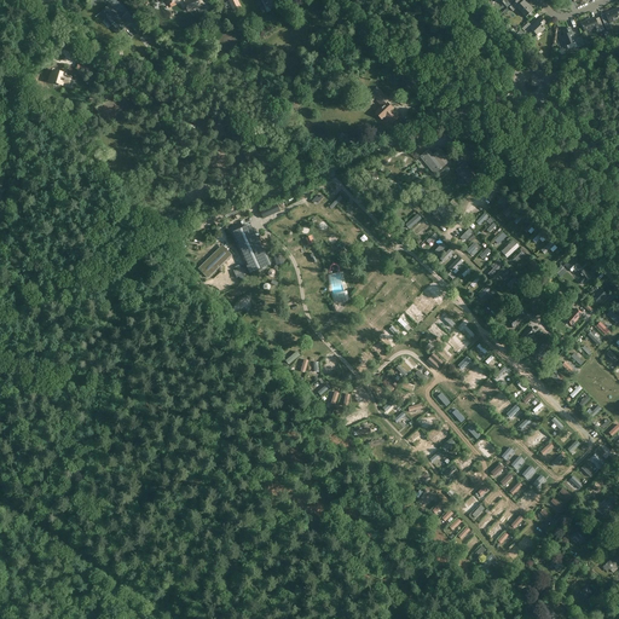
[(191,0),(185,3),(189,11),(204,5),(202,0),(191,0)]
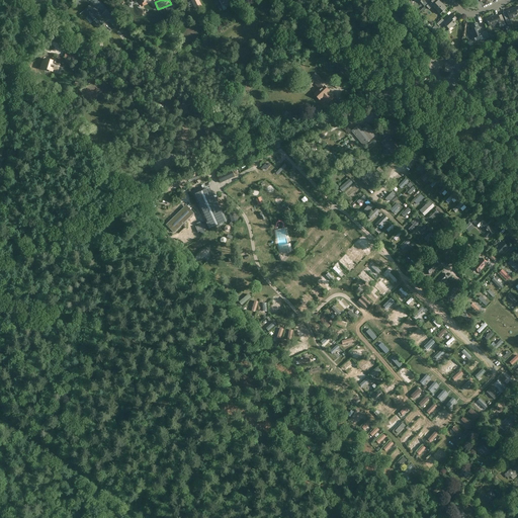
[(191,0),(196,9),(201,7),(197,0),(191,0)]
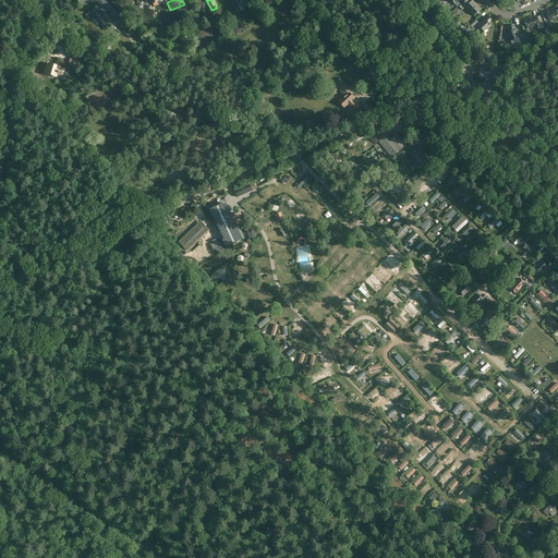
[(462,4),(461,3),(459,5),(462,10),(466,7),(474,15),(481,9),(473,0),(469,4),(465,1),(462,4)]
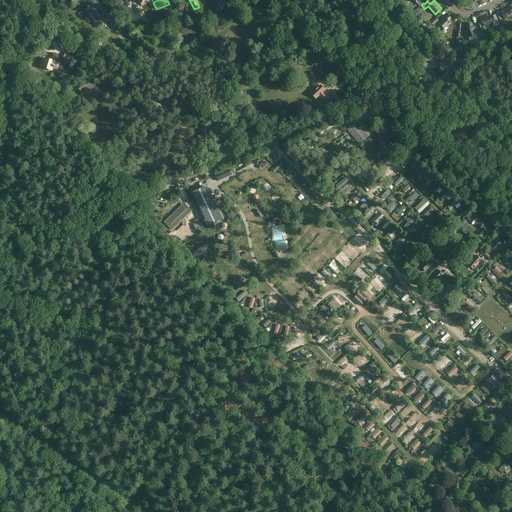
[(97,12),(90,4),(82,11),(97,28),(107,19),(102,13),(101,14),(98,11),(97,12)]
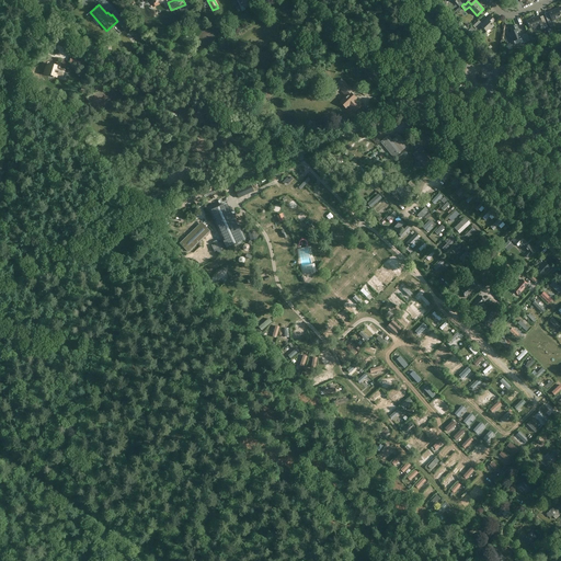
[(549,14),(546,15),(550,26),(553,25),(551,21),(556,19),(556,20),(560,18),(560,16),(560,15),(560,7),(548,12),(549,14)]
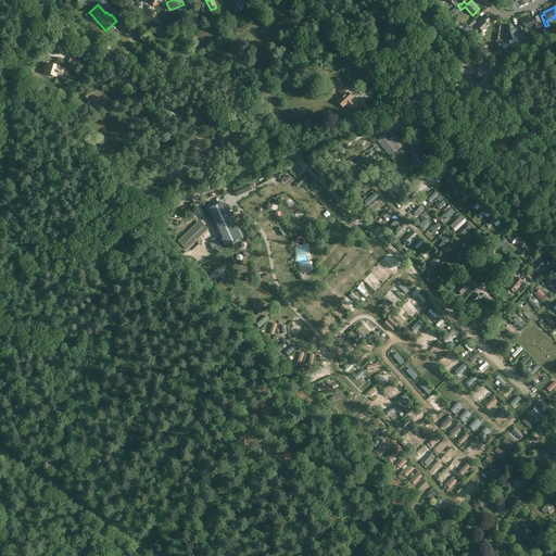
[(475,21),(469,26),(471,29),(476,25),(482,32),(484,29),(485,30),(490,26),(488,24),(490,21),(485,16),(478,24),(475,21)]
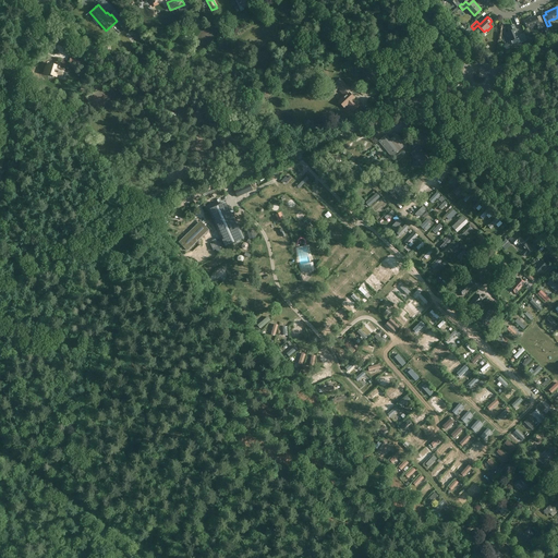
[(536,16),(524,21),(526,28),(537,24),(540,29),(541,28),(544,27),(542,21),(538,22),(536,17),(536,16)]
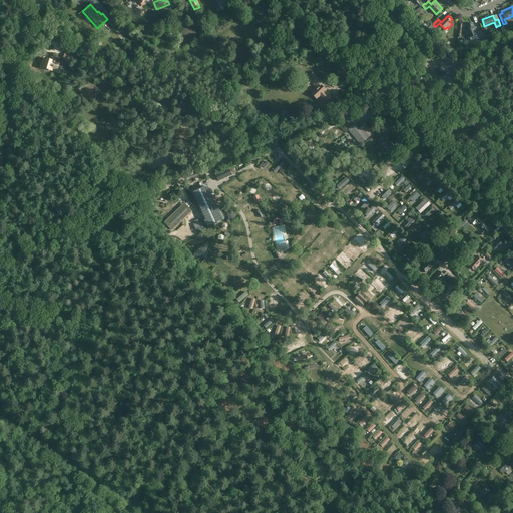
[(113,19),(109,23),(114,28),(118,24),(113,19)]
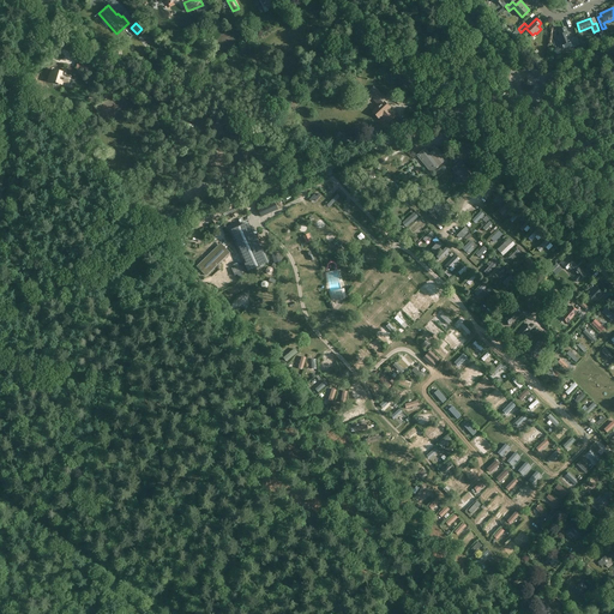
[(560,42),(563,46),(571,42),(572,47),(573,48),(577,46),(573,38),(570,40),(565,28),(559,31),(560,35),(557,36),(559,42),(560,42)]
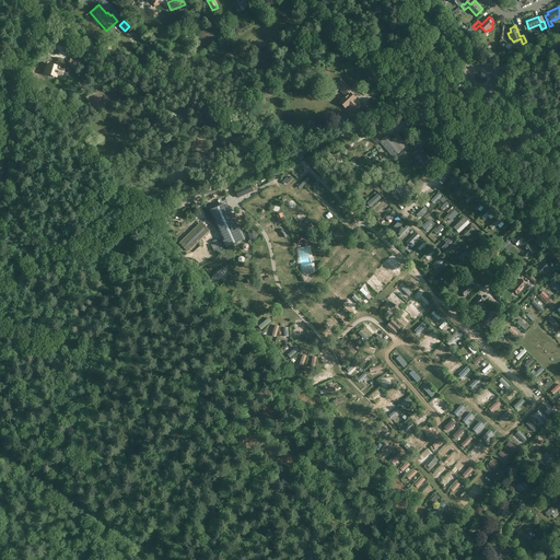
[(468,31),(467,31),(475,38),(479,35),(471,27),(468,31)]
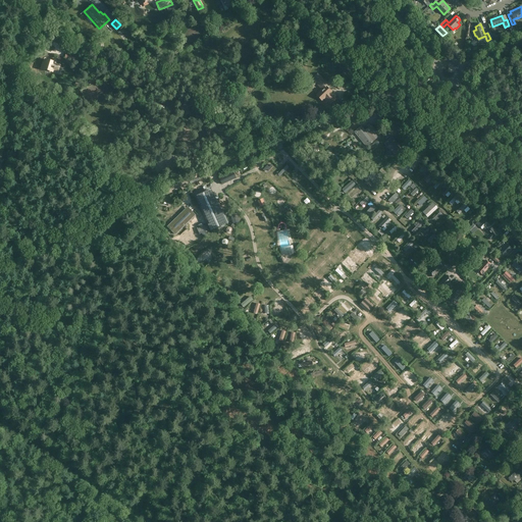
[(188,46),(194,41),(185,29),(178,33),(188,46)]
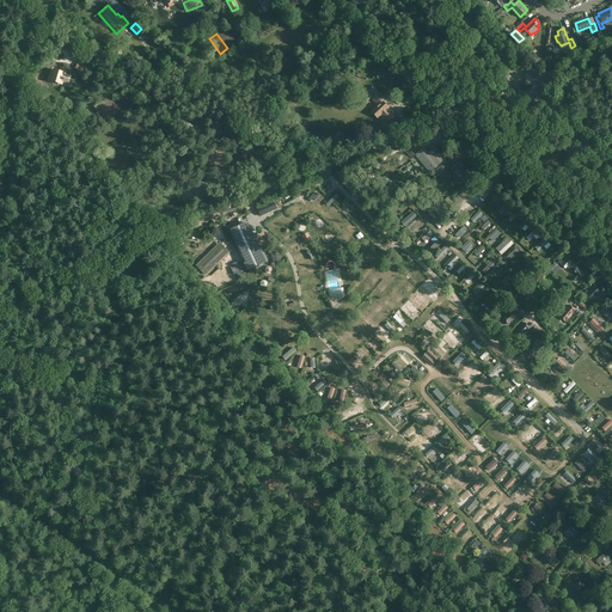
[(50,74),(49,80),(61,84),(62,83),(68,84),(71,77),(65,74),(65,73),(53,69),(51,74),(50,74)]
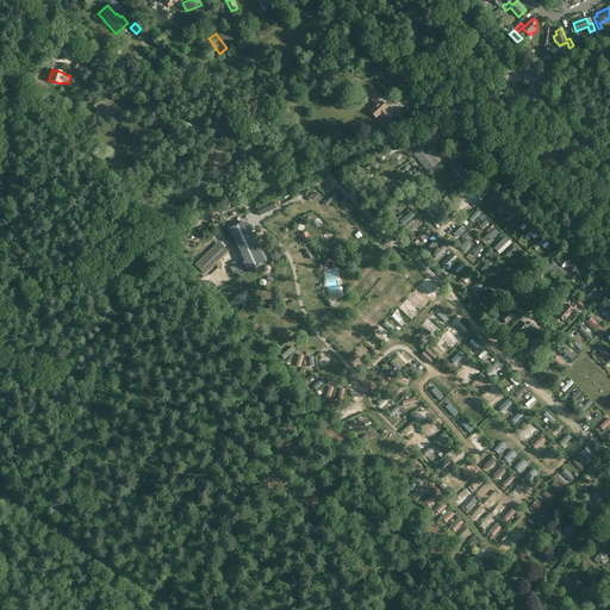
[(371,87),(361,95),(365,99),(368,95),(378,105),(371,112),(377,118),(379,114),(380,116),(386,110),(386,109),(387,107),(380,101),(384,99),(380,94),(379,95),(371,87)]
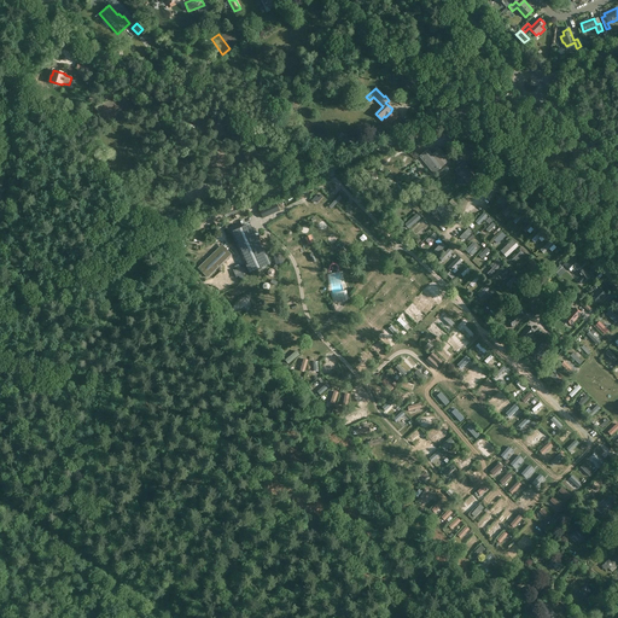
[(392,110),(391,111),(385,117),(384,117),(391,124),(398,117),(392,110)]
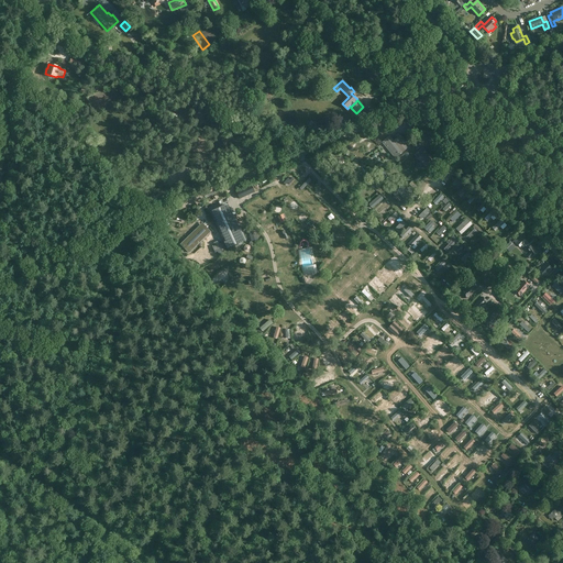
[(359,124),(356,118),(355,118),(349,121),(350,125),(351,128),(359,124)]
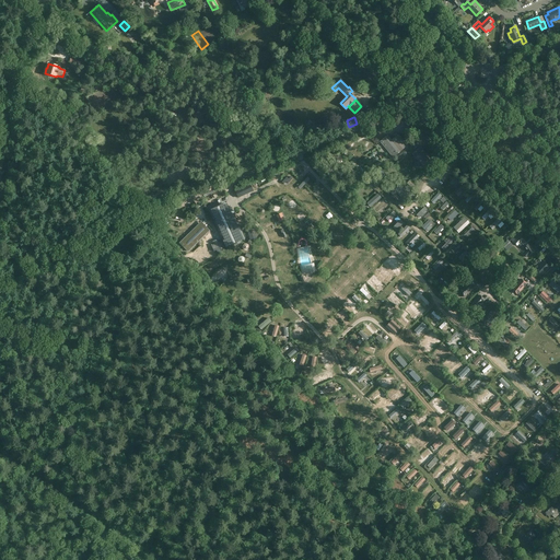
[(319,126),(318,126),(314,123),(311,129),(315,131),(319,126)]
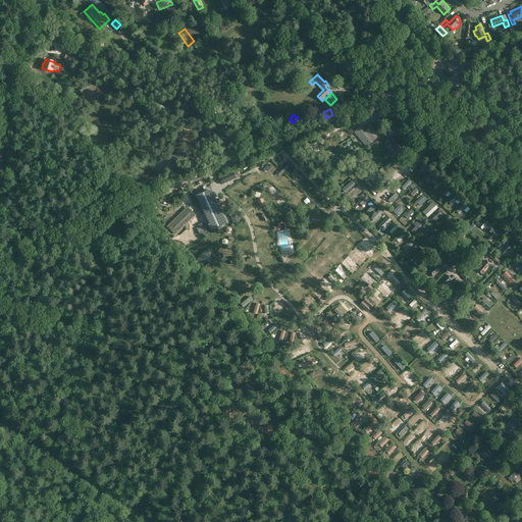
[(361,126),(354,133),(366,147),(380,136),(372,125),(365,131),(361,126)]
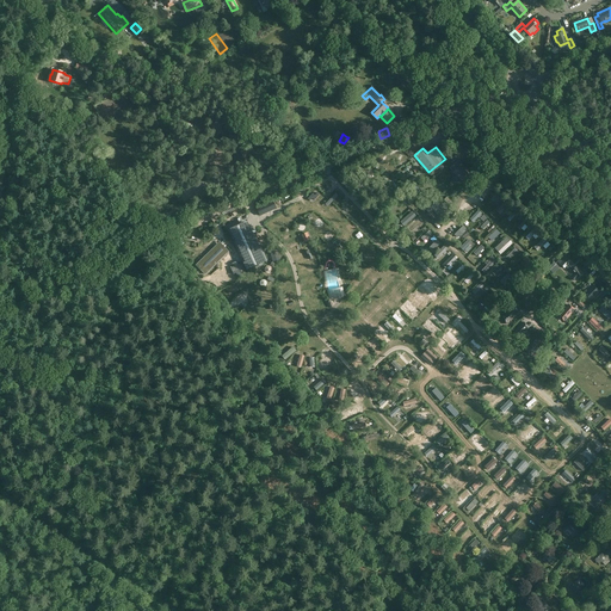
[(149,153),(140,162),(143,166),(153,158),(149,153)]
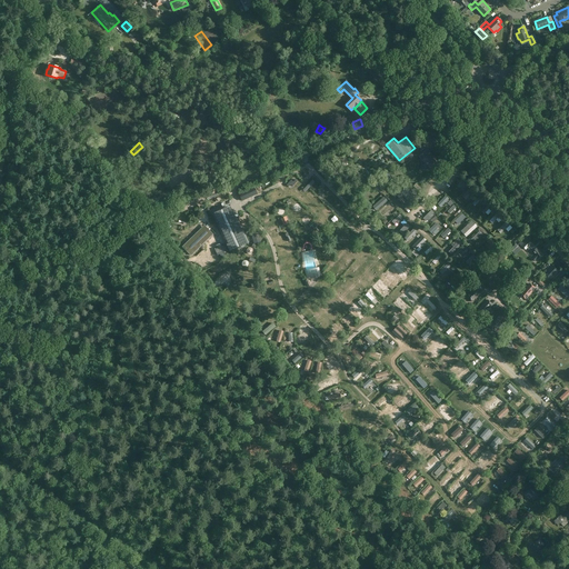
[(431,170),(438,163),(435,160),(436,159),(427,149),(419,157),(431,170)]
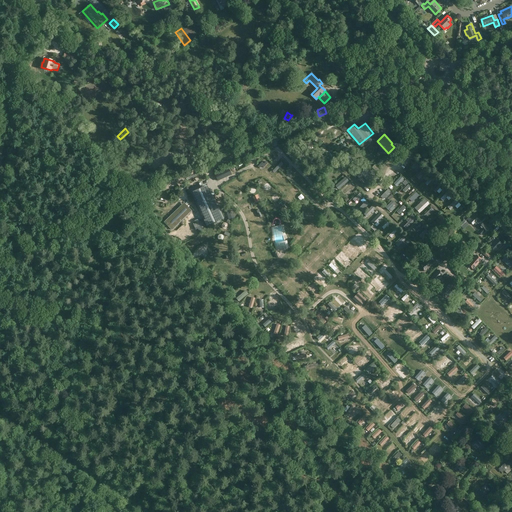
[(229,168),(214,174),(218,181),(232,175),(229,168)]
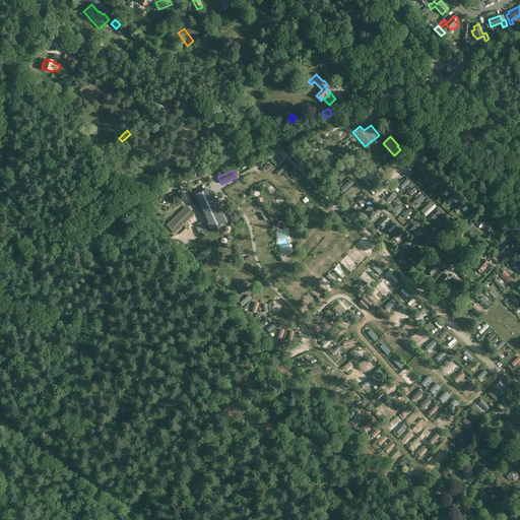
[(372,172),(363,180),(366,182),(369,180),(372,184),(376,181),(378,179),(372,172)]
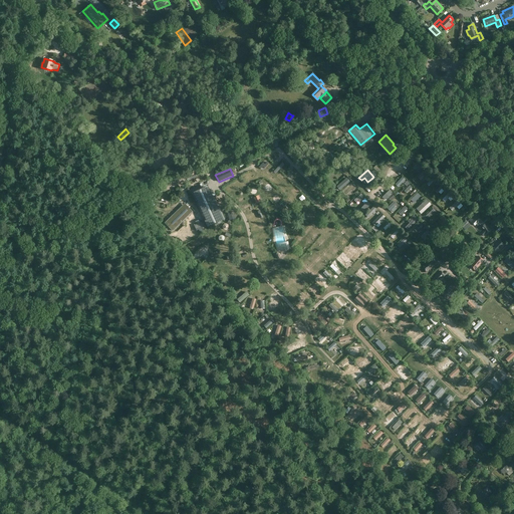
[(426,176),(428,173),(425,170),(418,178),(421,181),(426,176)]
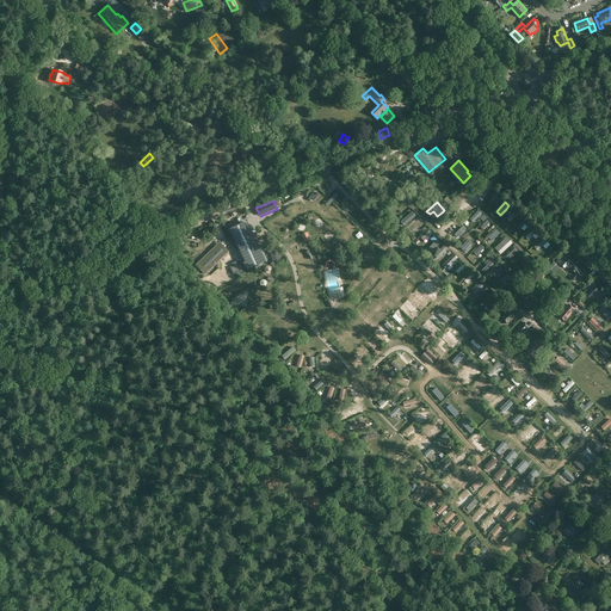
[(474,223),(479,217),(480,218),(482,216),(481,215),(482,214),(479,210),(470,220),(474,223)]
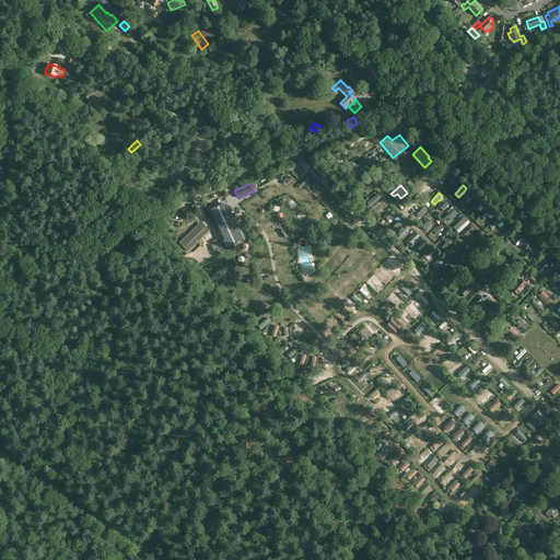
[(471,194),(465,201),(467,203),(475,196),(471,194)]
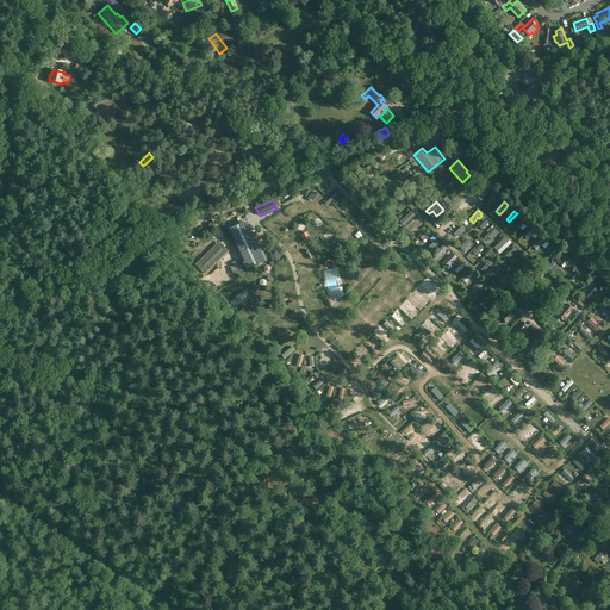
[(293,213),(290,216),(294,224),(300,222),(298,217),(294,218),(293,213)]
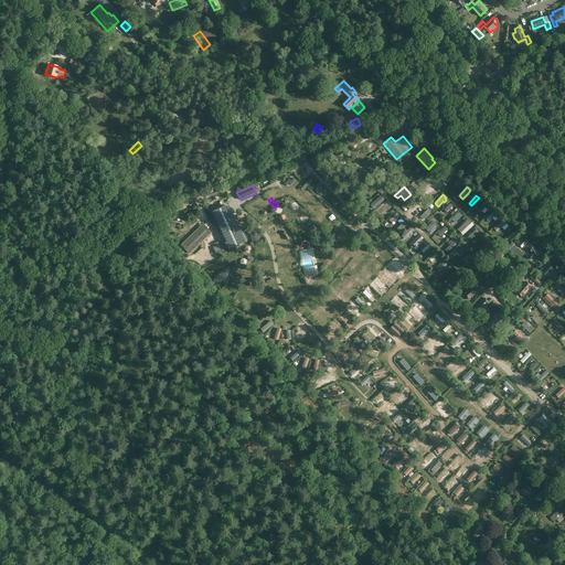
[(257,201),(255,204),(265,212),(268,208),(257,201)]
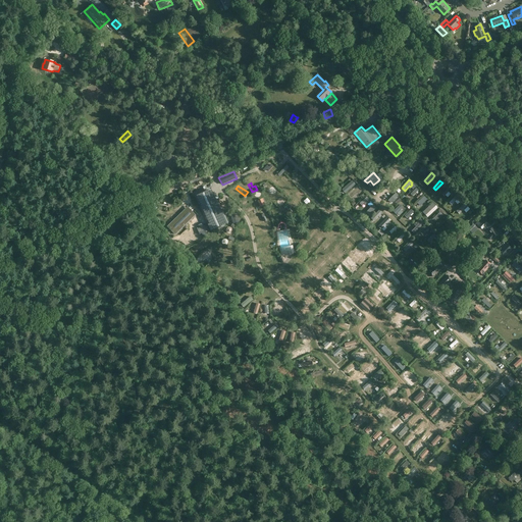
[(358,187),(349,195),(351,198),(360,190),(358,187)]
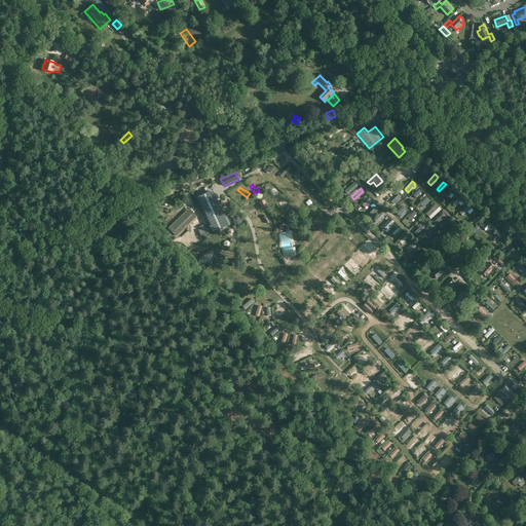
[(398,196),(391,202),(393,204),(401,198),(398,196)]
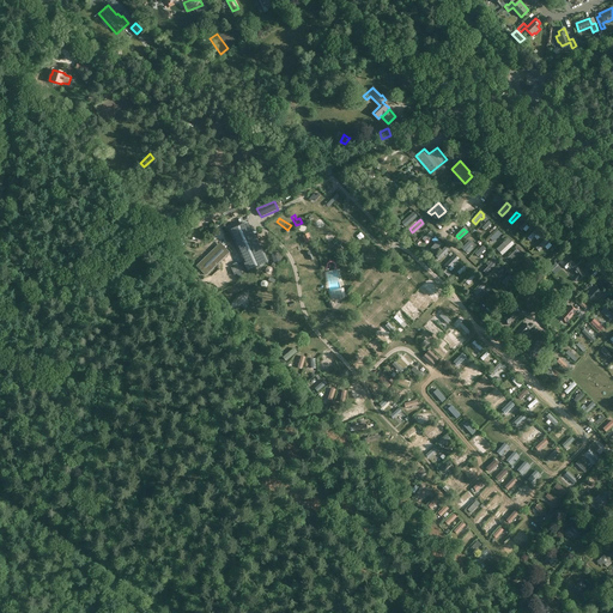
[(244,238),(246,238),(246,240),(249,238),(248,237),(255,234),(258,234),(256,230),(247,235),(246,232),(243,234),(244,236),(243,236),(244,238)]
